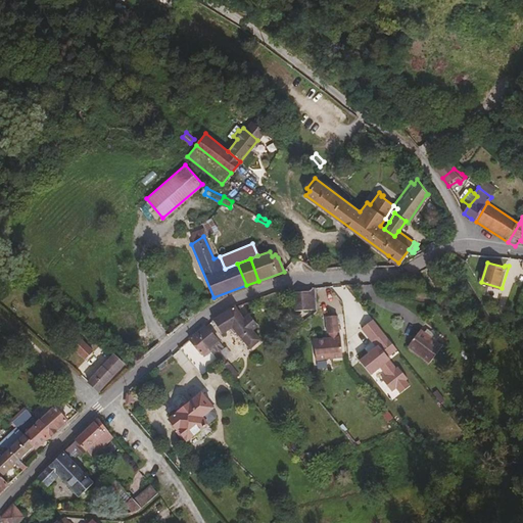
[(308,306),(307,290),(293,291),(294,305),(308,306)]
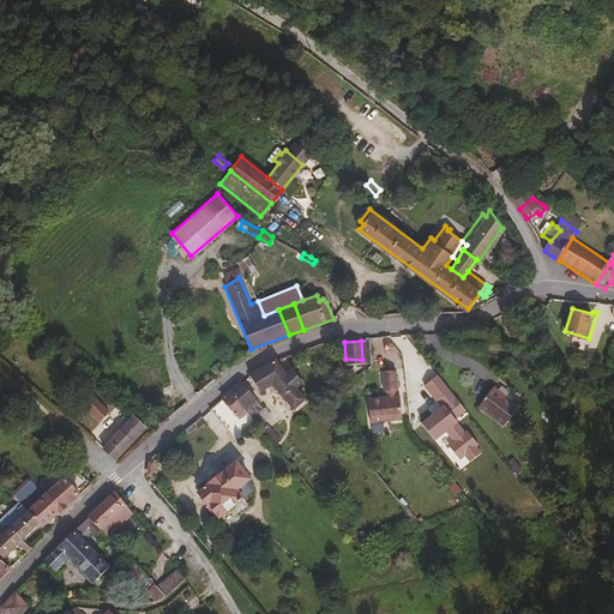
[(302,379),(294,367),(287,372),(280,363),(290,360),(288,354),(277,359),(276,357),(248,374),(258,390),(268,384),(274,392),(276,389),(292,408),(305,397),(296,385),(302,379)]
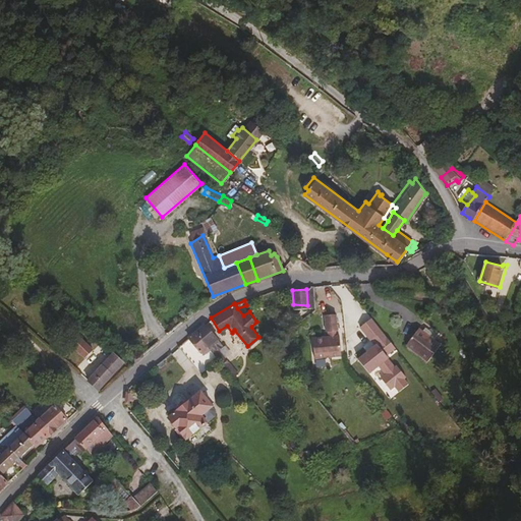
[(310,336),(311,358),(339,356),(337,312),(323,313),(324,335),(310,336)]
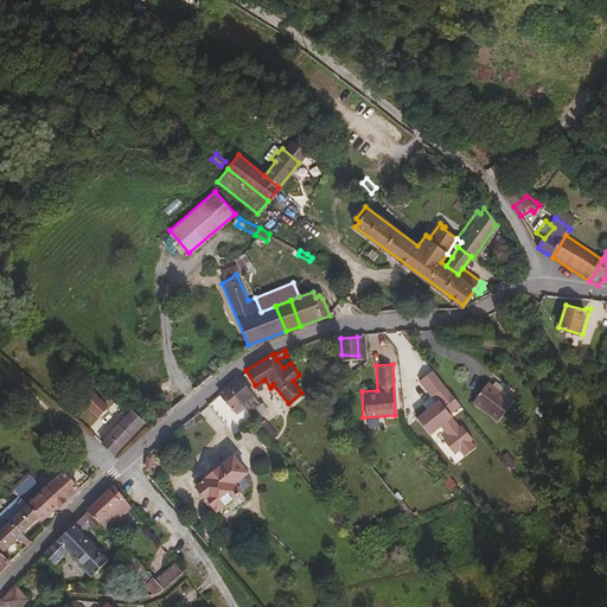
[(257,401),(237,377),(227,387),(243,407),(255,421),(260,416),(251,407),(257,401)]
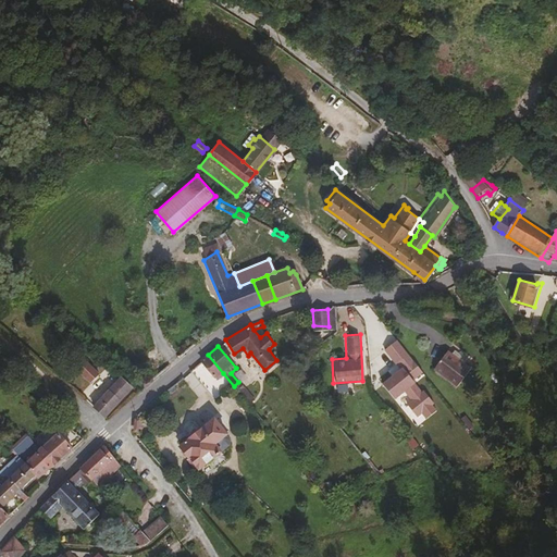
[(470,366),(447,348),(434,366),(457,383),(470,366)]
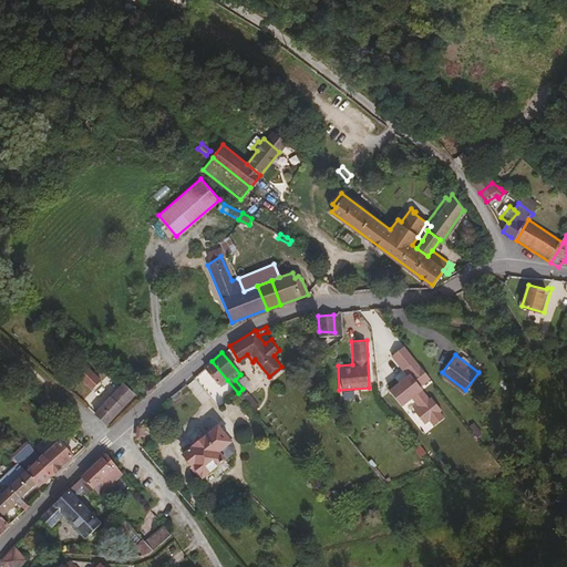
[(227,380),(212,361),(204,368),(219,387),(227,380)]
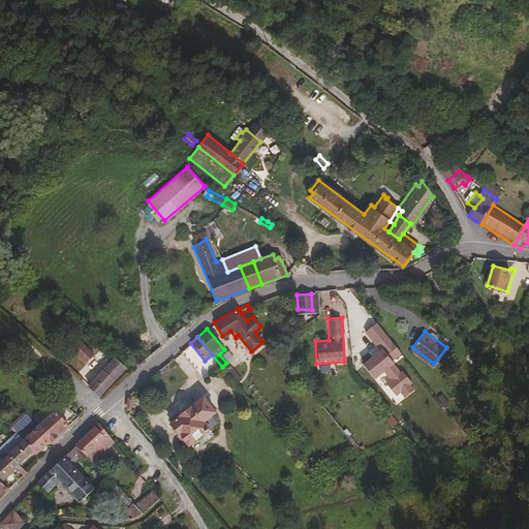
[(92,355),(78,343),(70,351),(84,364),(92,355)]
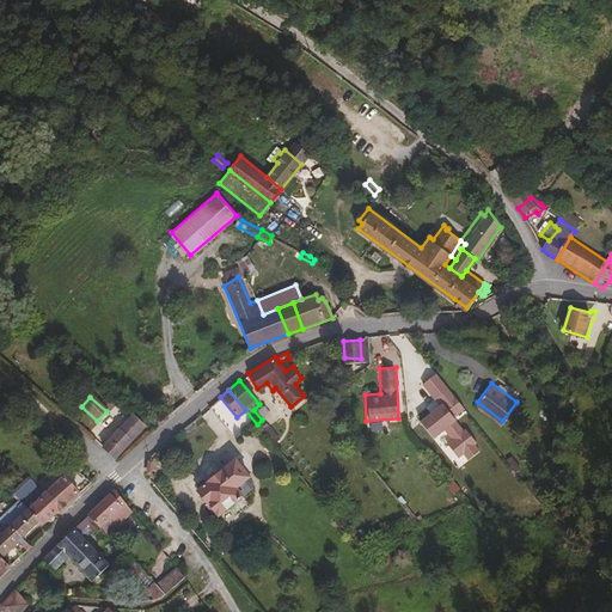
[(155,428),(167,417),(161,411),(147,422),(155,428)]
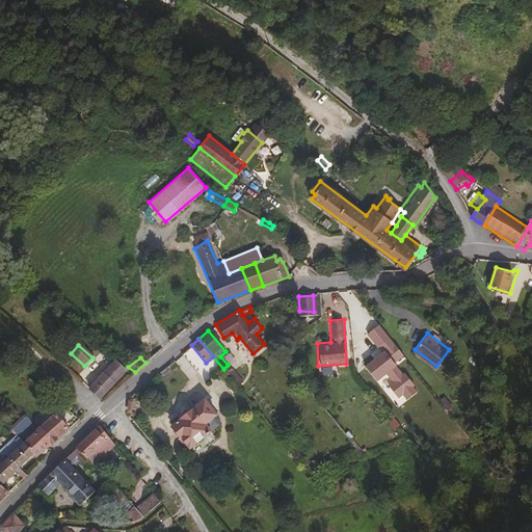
[(99,397),(124,369),(114,361),(88,389),(99,397)]
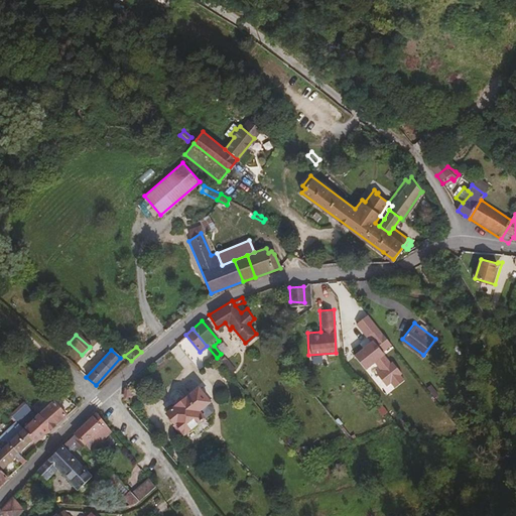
[(225,359),(221,354),(217,358),(220,363),(221,362),(225,359)]
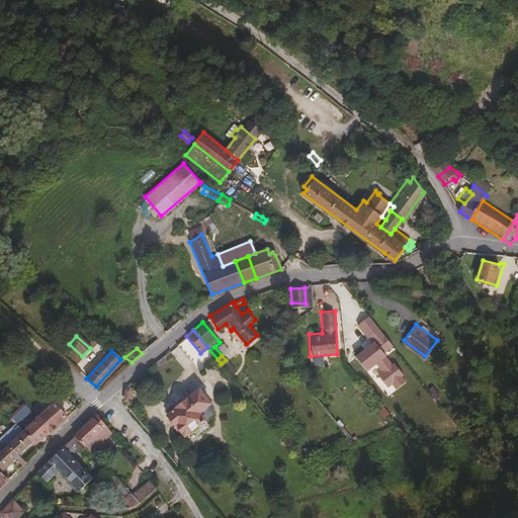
[(235,370),(226,360),(222,363),(231,374),(235,370)]
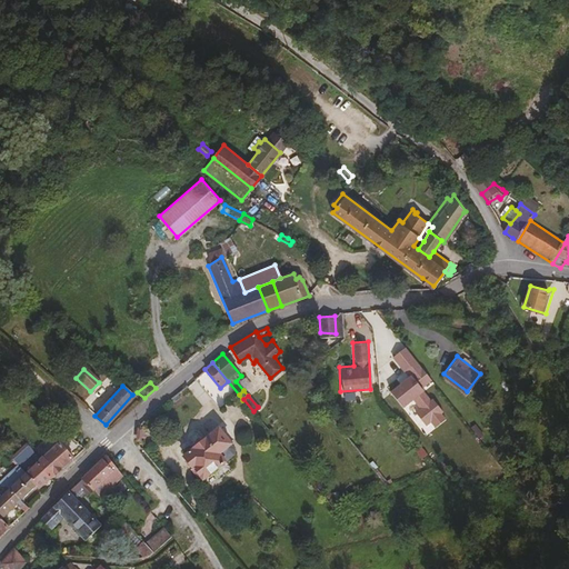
[(213,469),(237,450),(218,428),(202,441),(199,437),(191,442),(195,446),(182,456),(202,479),(203,478),(202,477),(206,475),(203,472),(210,466),(213,469)]
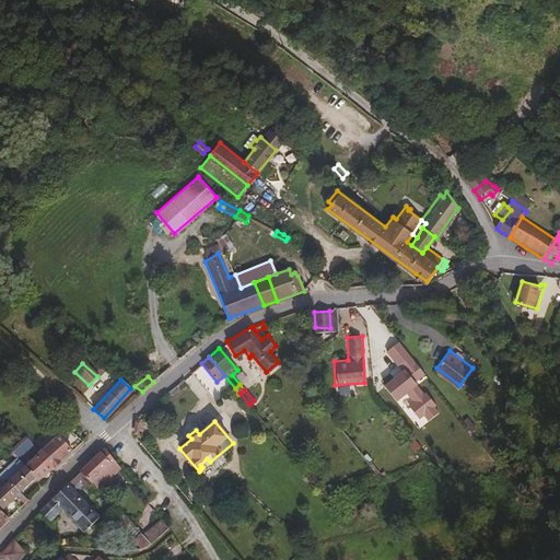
[(39,452),(26,439),(12,453),(18,457),(25,466),(35,457),(48,470),(72,451),(57,435),(39,452)]
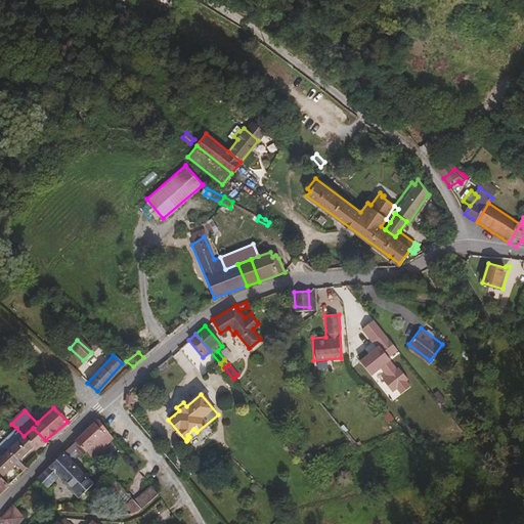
[(113,437),(98,419),(76,440),(83,447),(92,457),(113,437)]
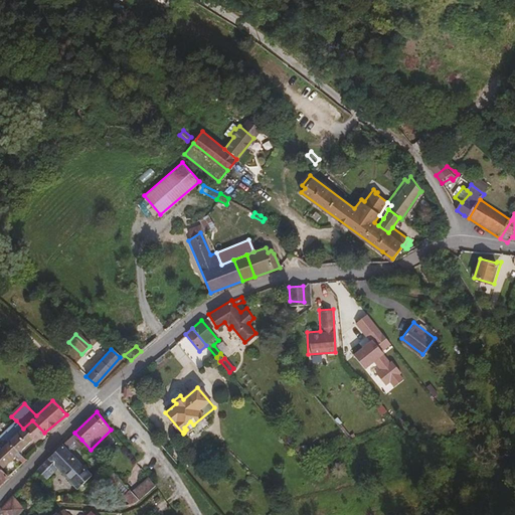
[(32,439),(24,430),(23,428),(16,420),(0,435),(0,441),(7,442),(8,443),(18,453),(32,439)]
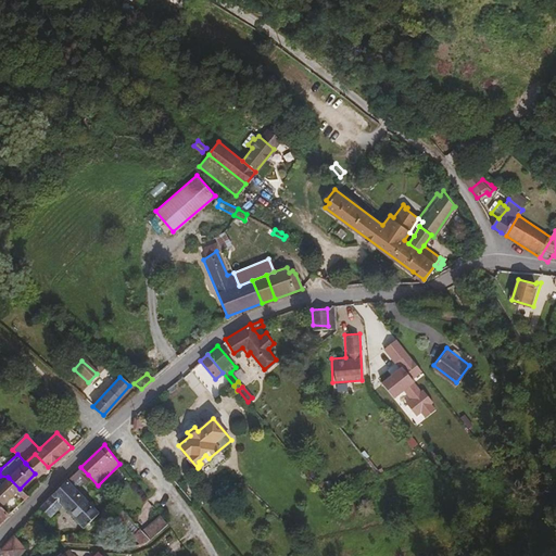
[(48,467),(35,454),(25,463),(26,464),(35,474),(38,477),(48,467)]
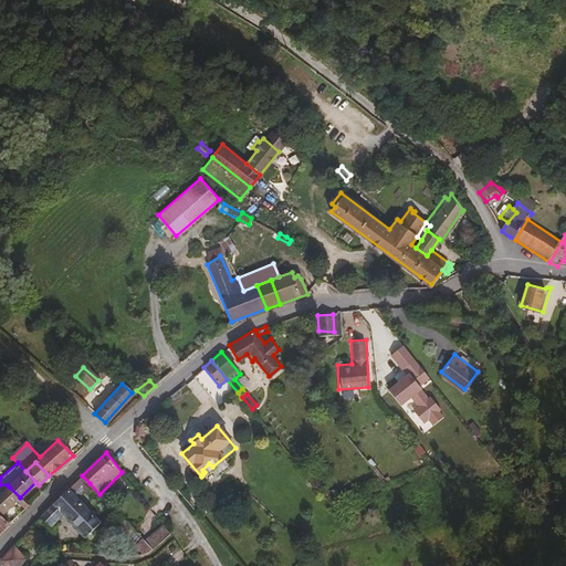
[(88,507),(85,503),(87,502),(83,498),(80,501),(77,500),(80,498),(77,495),(90,483),(82,475),(69,489),(67,488),(52,503),(62,514),(83,537),(100,522),(87,510),(88,507)]
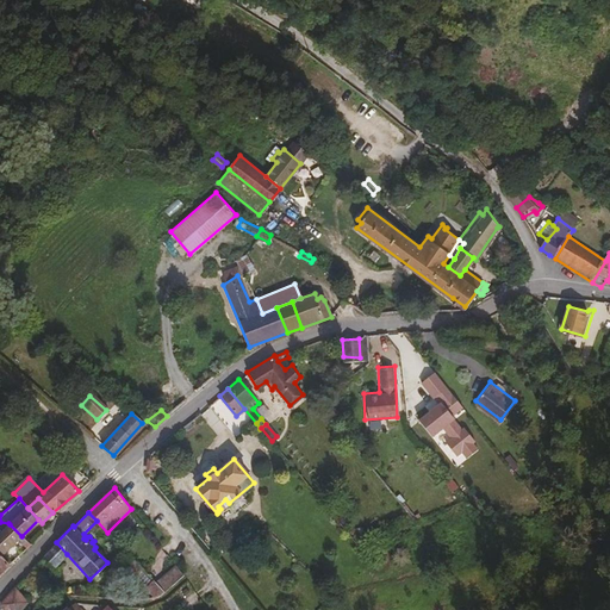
[(22,536),(10,524),(0,531),(0,554),(18,540),(25,548),(30,543),(22,536)]
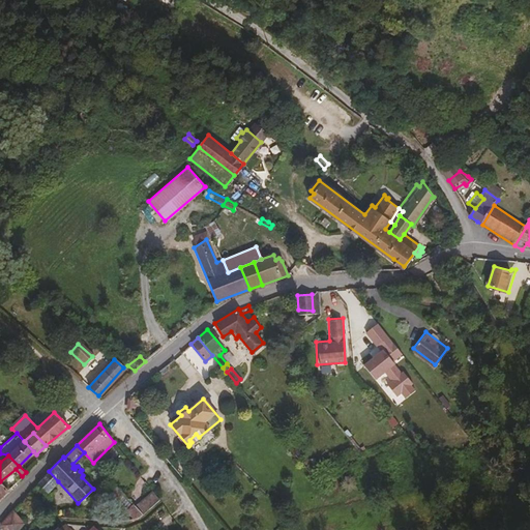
[(58,481),(49,471),(36,484),(46,493),(58,481)]
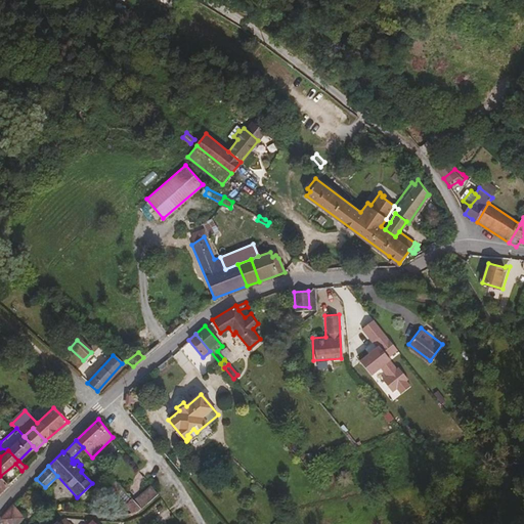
[(115,481),(108,489),(125,503),(131,493),(115,481)]
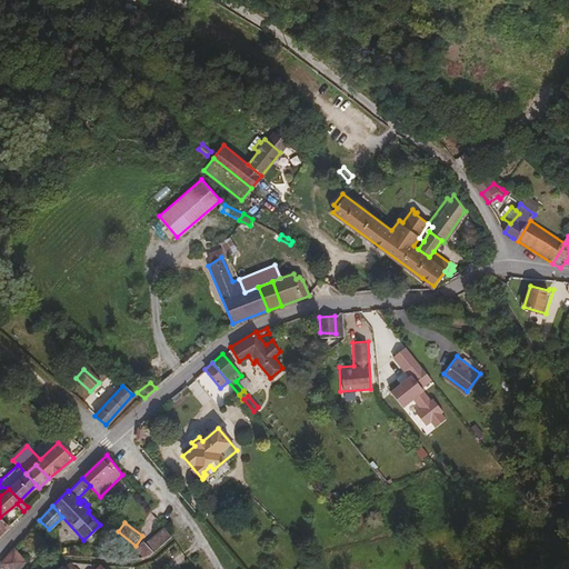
[(159,547),(171,537),(163,528),(151,538),(159,547)]
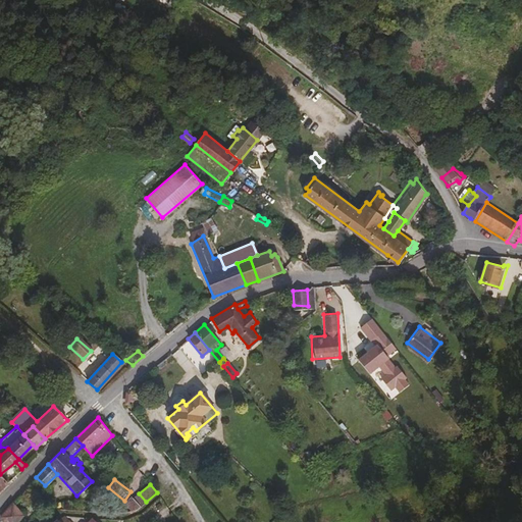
[(146,502),(139,493),(134,499),(140,507),(146,502)]
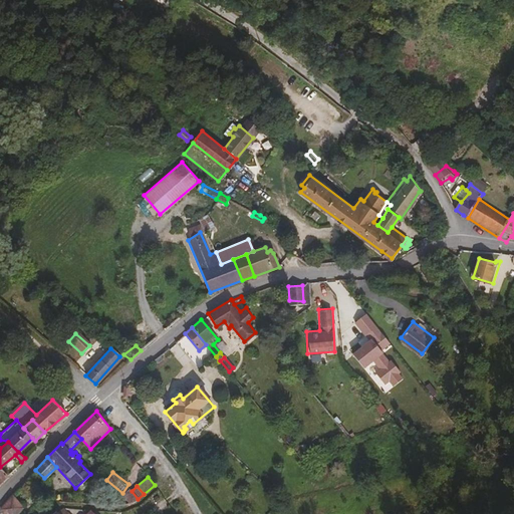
[(132,491),(129,489),(121,495),(131,503),(135,502),(138,499),(132,491)]
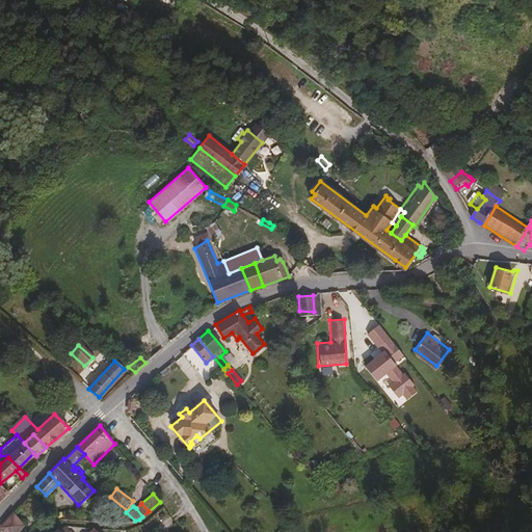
[(17,531),(21,528),(22,524),(12,514),(2,527),(1,531),(17,531)]
